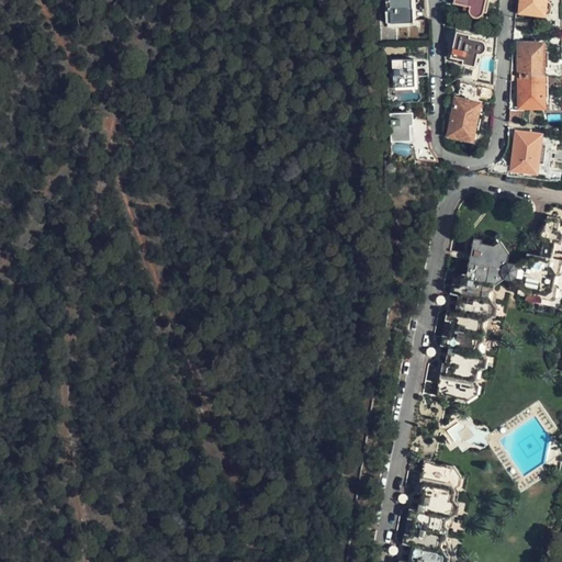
[(411,22),(408,0),(384,0),(385,23),(411,22)]
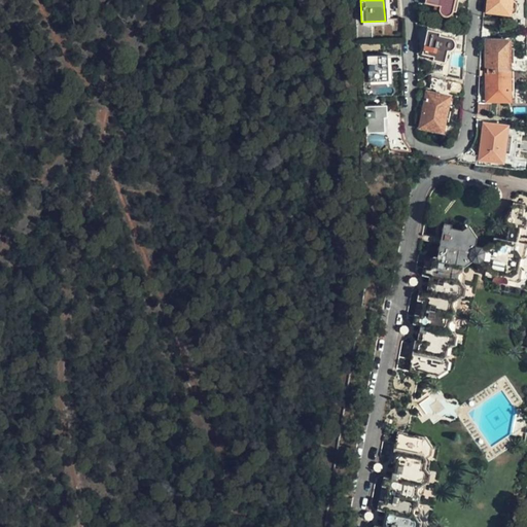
[(454,11),(454,0),(426,0),(426,2),(433,4),(432,7),(437,8),(438,11),(440,14),(443,15),(446,16),(449,16),(452,14),(454,11)]
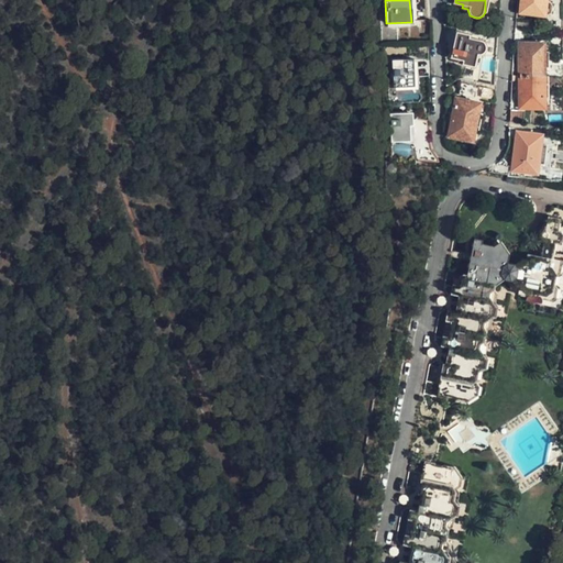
[(547,0),(521,0),(520,11),(545,14),(548,13),(550,11),(551,2),(549,0),(547,0)]
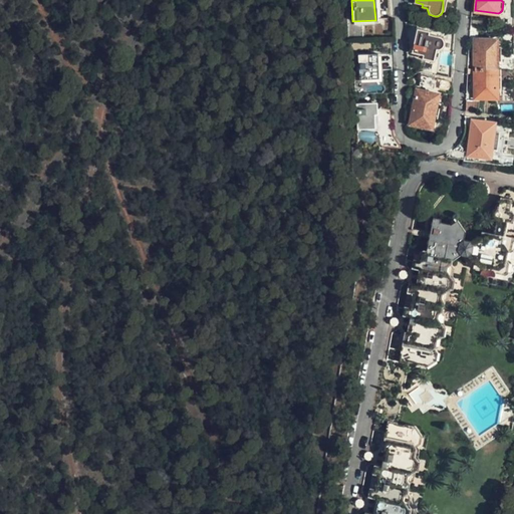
[(513,15),(500,15),(500,26),(513,26),(513,15)]
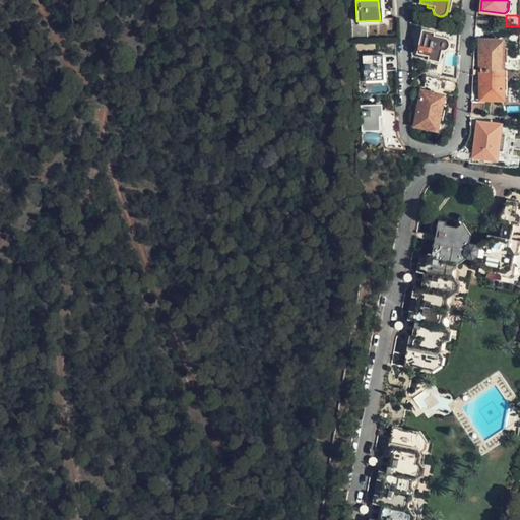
[(443,45),(445,43),(446,41),(445,38),(444,35),(441,34),(430,33),(431,29),(420,28),(416,54),(423,55),(426,56),(426,59),(438,61),(440,45),(443,45)]
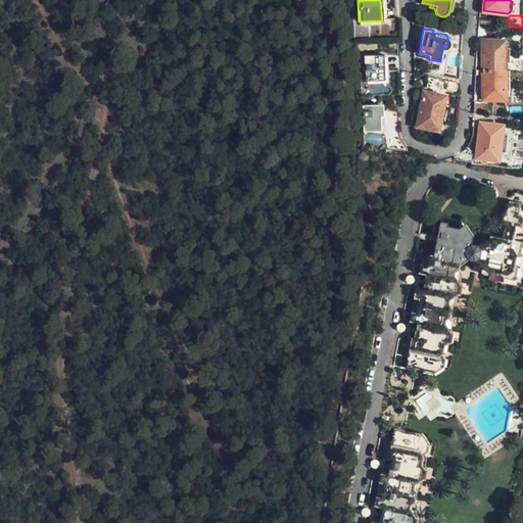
[(482,40),(482,69),(506,69),(507,40),(482,40)]
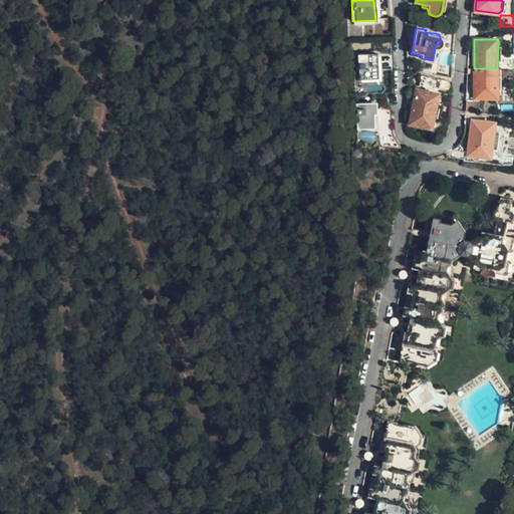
[(450,77),(452,55),(440,53),(438,75),(450,77)]
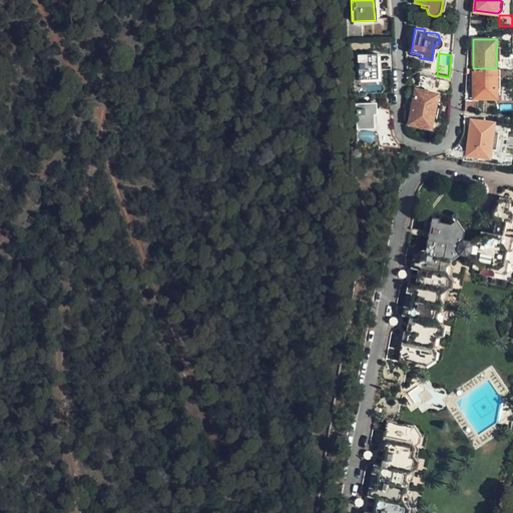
[(378,78),(377,54),(357,55),(358,79),(378,78)]
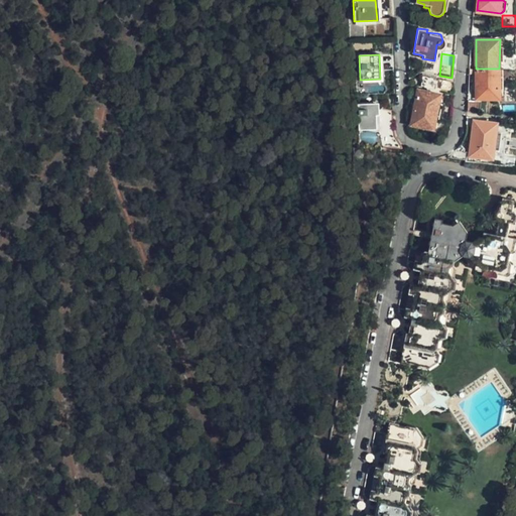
[(515,56),(504,56),(504,69),(515,68),(515,56)]
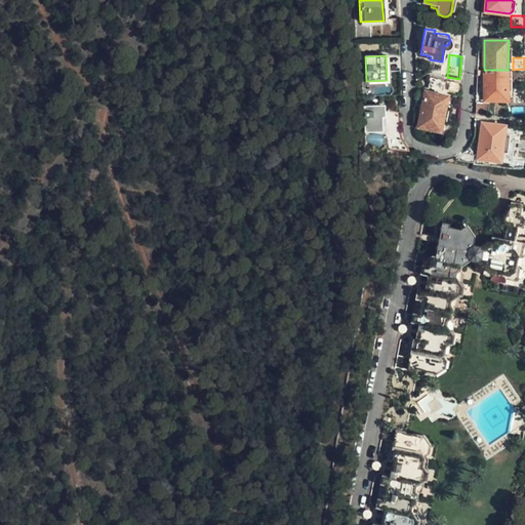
[(512,82),(524,82),(524,69),(513,70),(512,82)]
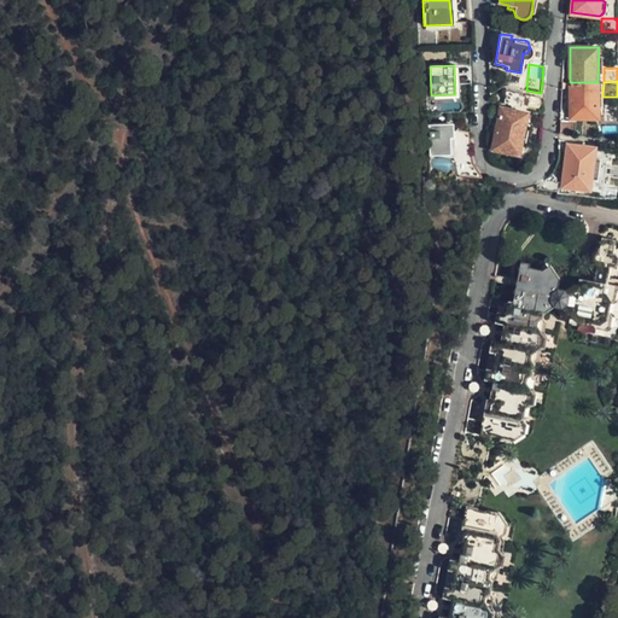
[(598,82),(570,82),(569,117),(598,118),(598,82)]
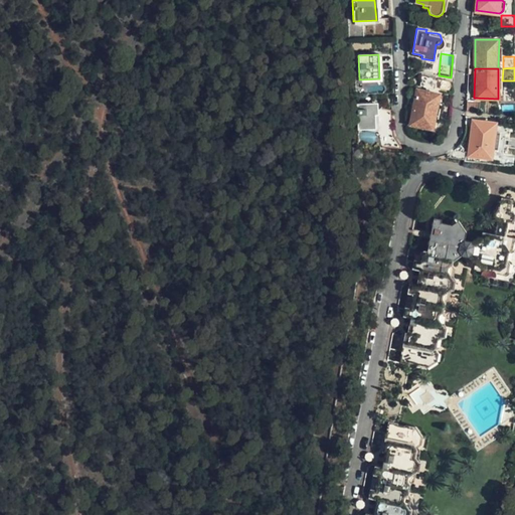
[(434,78),(421,76),(419,87),(433,89),(434,78)]
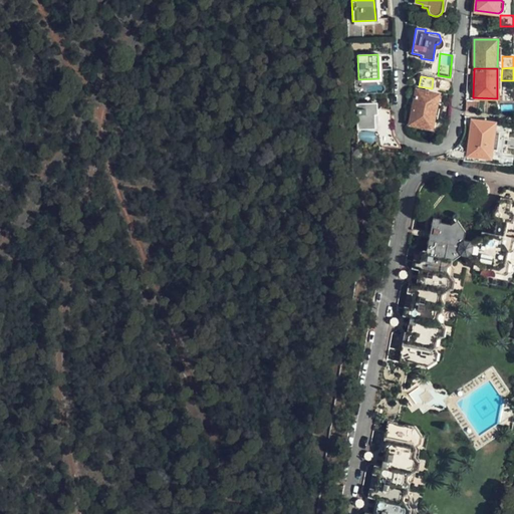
[(438,88),(450,90),(450,82),(439,80),(438,88)]
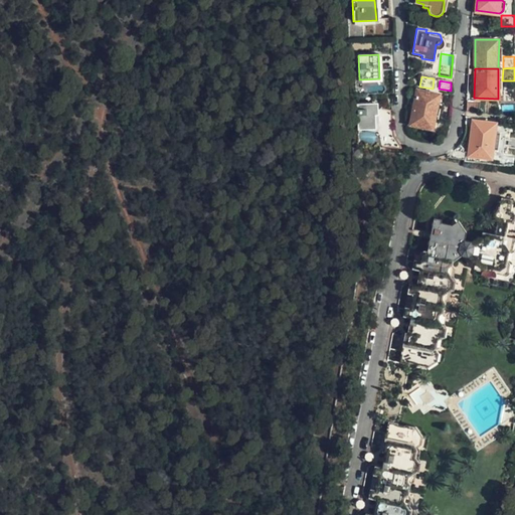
[(433,129),(438,96),(415,92),(409,125),(433,129)]
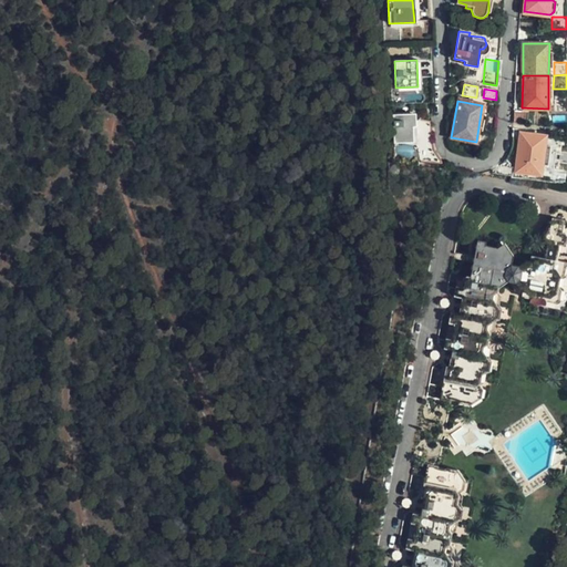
[(413,142),(413,116),(394,116),(395,142),(413,142)]
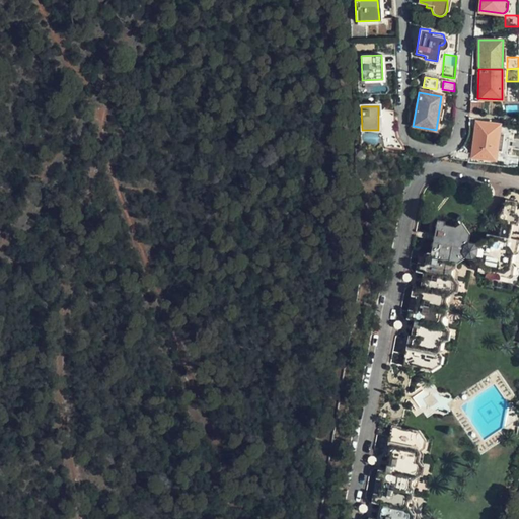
[(394,118),(394,110),(382,112),(383,139),(386,139),(387,147),(404,149),(400,144),(395,136),(393,127),(394,118)]
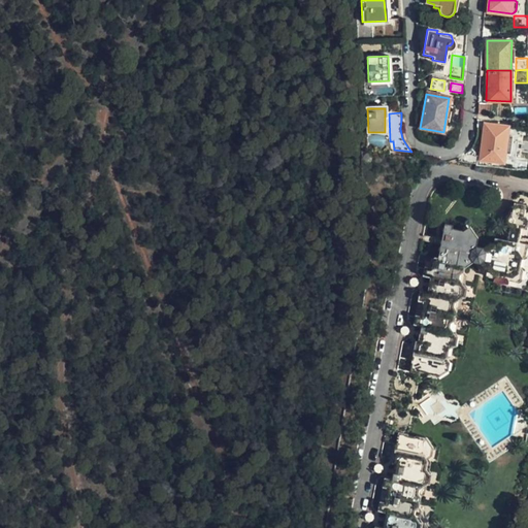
[(502,163),(506,129),(502,129),(498,129),(484,127),(481,160),(502,163)]
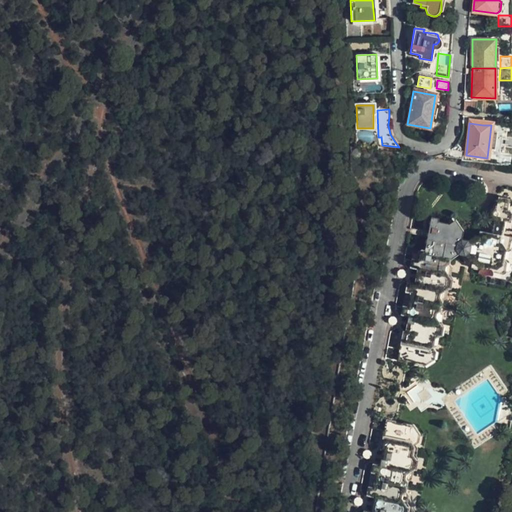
[(475,263),(475,268),(482,268),(486,266),(494,267),(496,271),(505,272),(509,269),(510,261),(511,260),(511,236),(505,235),(506,230),(511,231),(511,203),(511,200),(499,198),(498,201),(496,201),(495,208),(491,211),(490,215),(495,220),(492,233),(482,231),(481,236),(477,235),(472,242),(465,240),(466,233),(461,223),(453,229),(451,226),(441,224),(442,220),(434,219),(432,231),(431,239),(428,250),(422,253),(422,256),(419,269),(422,269),(419,283),(416,284),(411,314),(414,315),(411,327),(409,328),(404,358),(414,360),(415,353),(433,356),(438,353),(439,345),(443,342),(444,335),(448,333),(449,324),(444,319),(445,312),(448,310),(450,300),(447,298),(449,291),(456,288),(457,277),(452,273),(453,265),(456,264),(457,258),(463,254),(469,254),(475,263)]
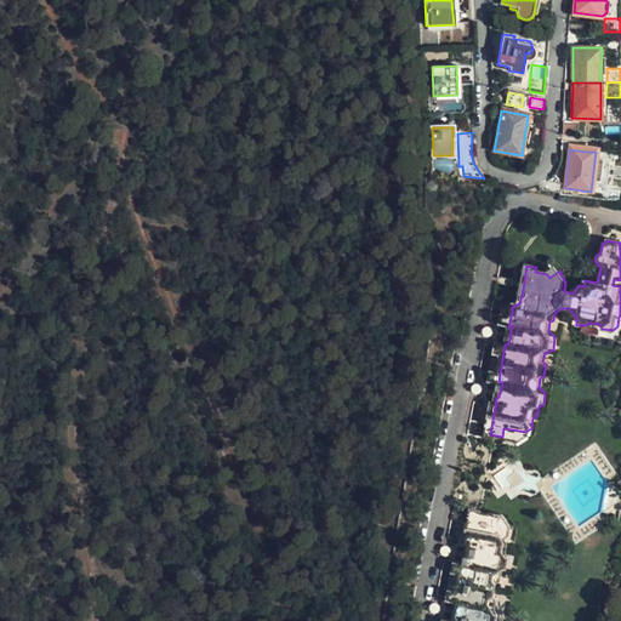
[(550,278),(559,271),(556,266),(547,274),(550,278)]
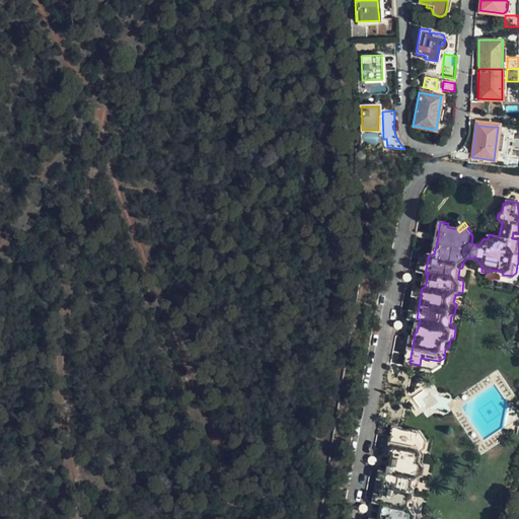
[(437,242),(438,234),(430,232),(428,240),(437,242)]
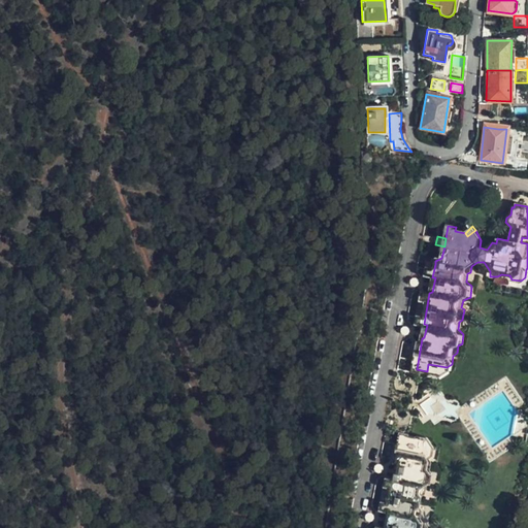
[(421,323),(424,324),(429,293),(425,292),(420,321),(421,323)]
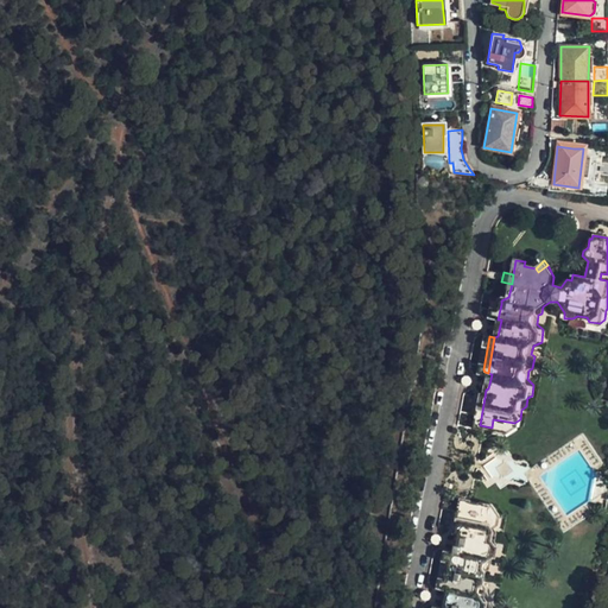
[(486,607),(487,606),(495,602),(498,591),(491,584),(492,578),(496,576),(499,564),(495,561),(496,552),(505,548),(507,536),(504,532),(505,524),(502,519),(504,512),(499,505),(477,501),(479,494),(469,493),(463,526),(466,526),(462,544),(460,544),(454,580),(456,581),(453,599),(450,599),(448,607),(486,607)]
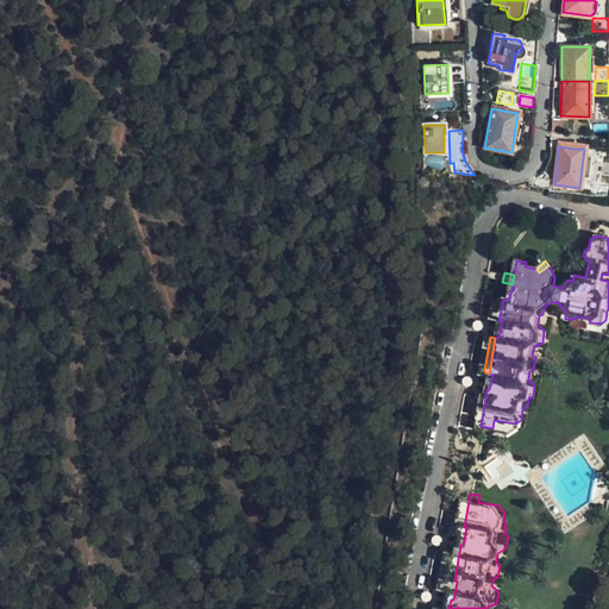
[(454,581),(460,545),(454,544),(449,579),(454,581)]
